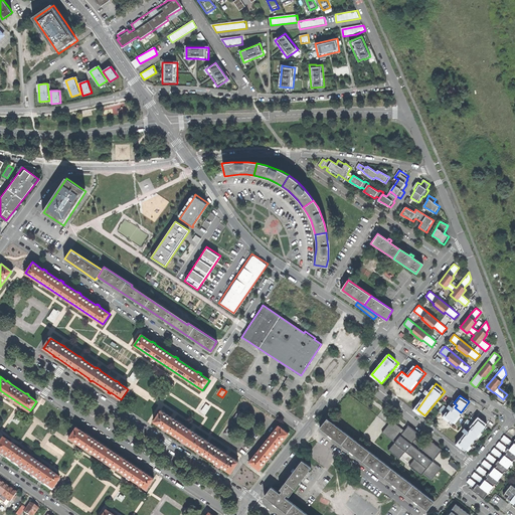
[(440,410),(445,414),(447,411),(448,409),(444,405),(440,410)]
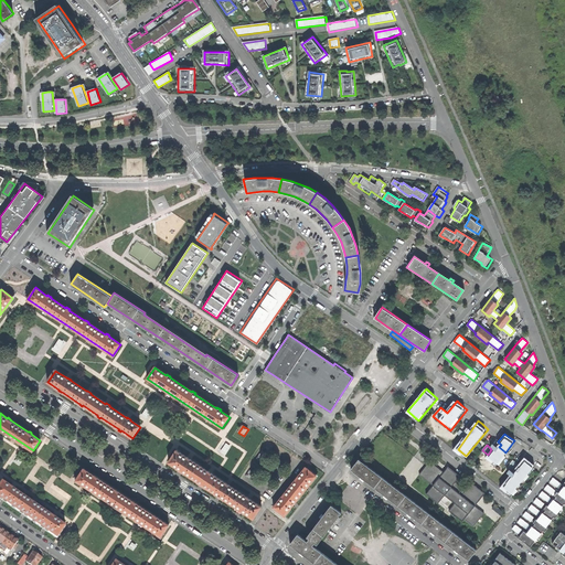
[(488,455),(486,457),(492,462),(493,460),(499,465),(505,456),(503,454),(502,452),(504,451),(499,447),(493,454),(490,451),(488,455)]
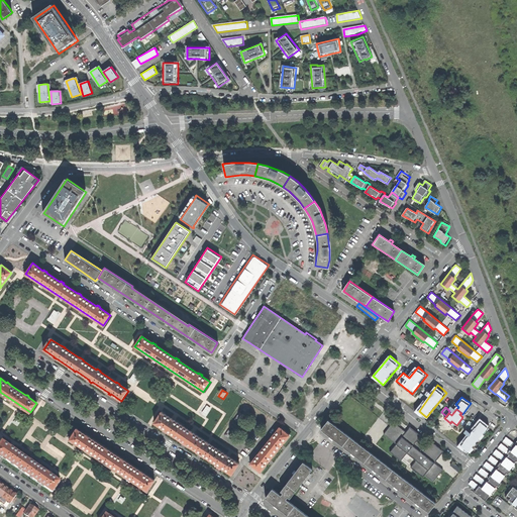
[(161,412),(153,423),(164,429),(164,430),(165,431),(166,432),(167,431),(183,442),(183,443),(184,444),(186,444),(199,452),(199,453),(200,454),(201,455),(201,454),(218,466),(217,467),(218,467),(220,468),(220,467),(231,475),(238,463),(229,457),(229,456),(226,454),(225,455),(210,444),(210,443),(207,441),(206,442),(194,434),(194,433),(191,431),(191,432),(174,421),(175,420),(171,418),(171,419),(161,412)]
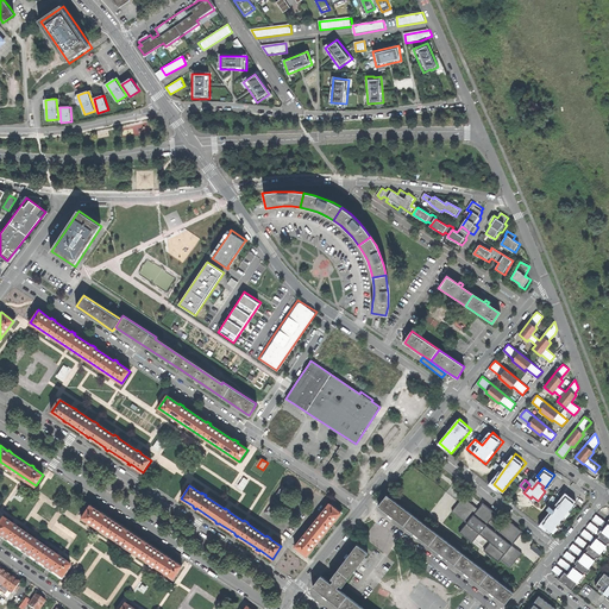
[(275,504),(278,507),(287,495),(282,493),(286,488),(282,485),(271,502),(270,504),(274,506),(275,504)]
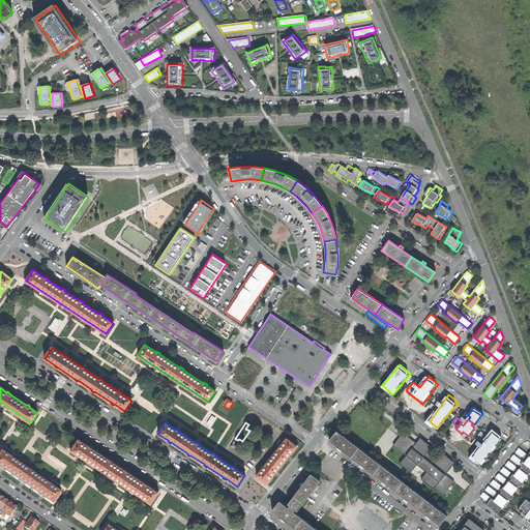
[(486,436),(483,439),(487,442),(481,447),(478,445),(469,457),(475,462),(477,460),(481,464),(486,459),(483,458),(491,448),(493,450),(496,445),(495,444),(501,436),(496,432),(492,429),(486,436)]
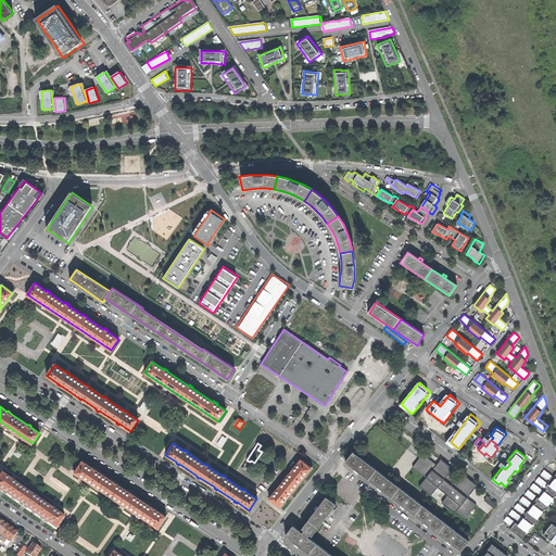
[(450,543),(460,551),(469,541),(353,451),(344,462),(356,470),(380,489),(404,507),(427,525),(450,543)]
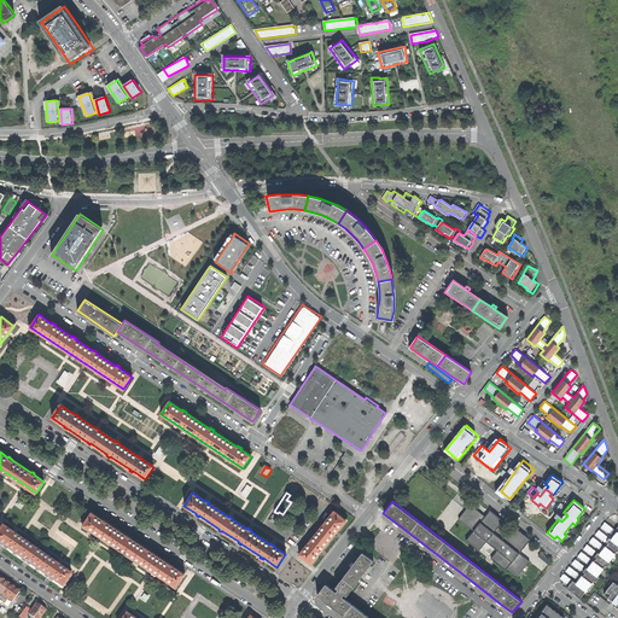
[(560,516),(564,512),(566,508),(561,503),(555,511),(560,516)]
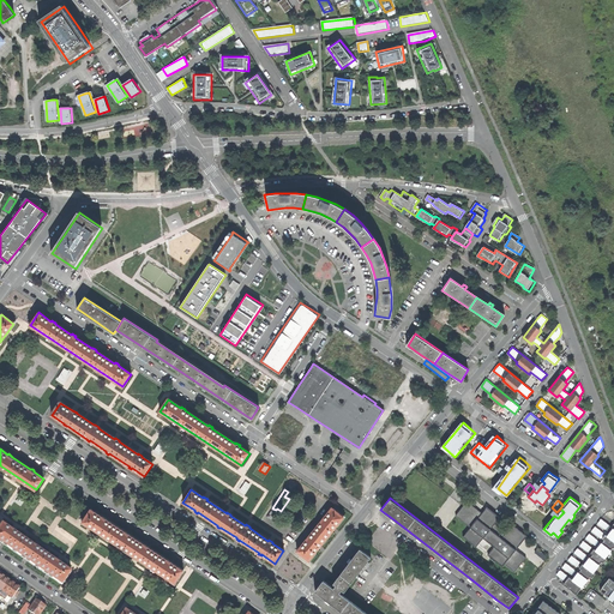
[(90,509),(82,521),(174,583),(182,571),(172,564),(173,563),(170,561),(168,560),(168,561),(149,548),(149,547),(146,546),(145,545),(144,545),(130,535),(130,534),(127,533),(125,531),(106,519),(106,518),(103,517),(102,516),(101,516),(90,509)]
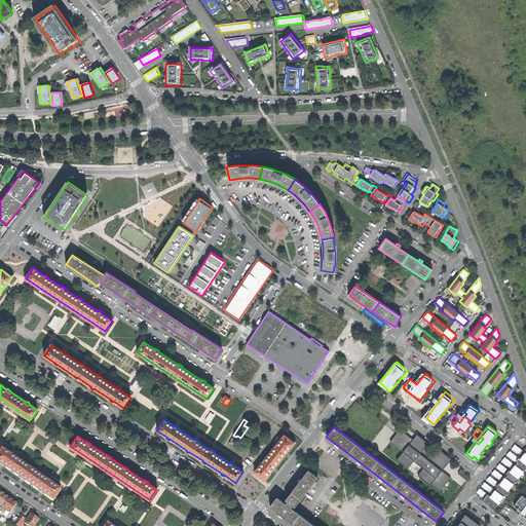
[(255,473),(265,481),(273,470),(273,471),(274,470),(275,468),(274,467),(285,455),(286,455),(287,454),(288,453),(287,452),(295,443),(285,436),(277,444),(276,443),(273,447),(274,447),(265,459),(264,458),(262,461),(262,462),(255,473)]
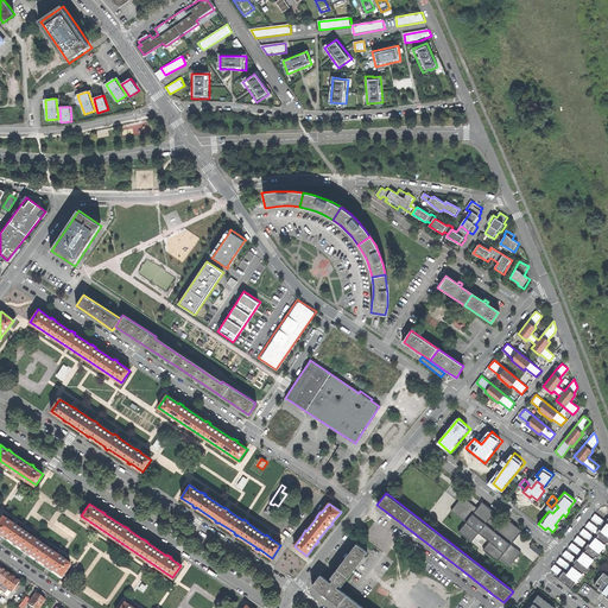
[(467,523),(477,508),(472,504),(469,505),(468,504),(467,506),(466,505),(463,506),(464,507),(462,510),(460,510),(458,511),(455,513),(467,523)]
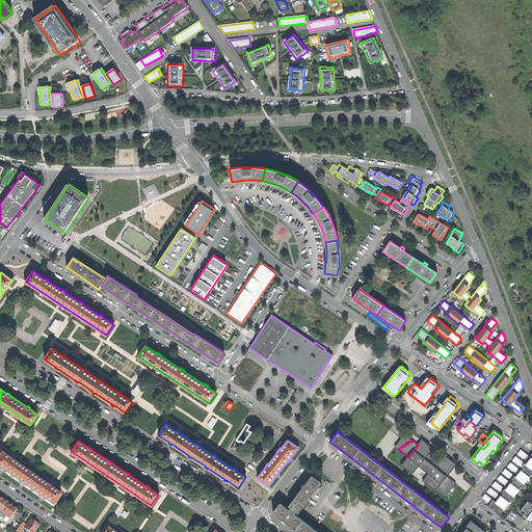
[(525,458),(527,455),(521,449),(517,453),(525,458)]
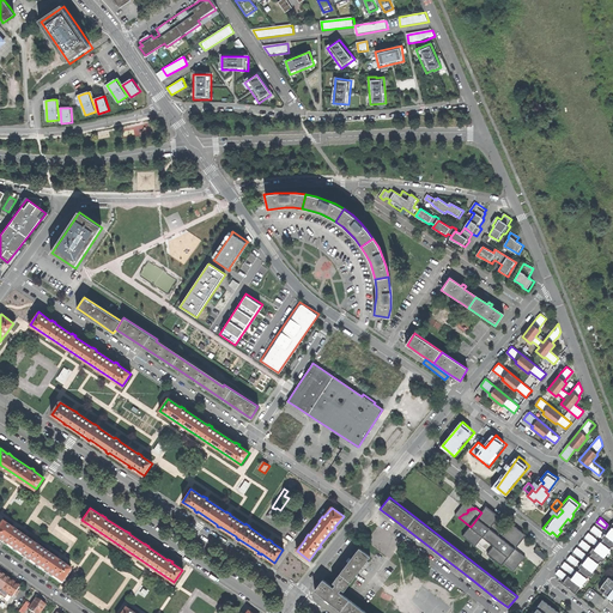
[(49,575),(60,583),(70,570),(58,563),(59,562),(54,558),(53,559),(36,546),(31,542),(31,544),(13,530),(10,527),(10,528),(1,522),(0,523),(0,540),(0,541),(1,544),(4,545),(4,544),(23,557),(23,558),(24,559),(25,560),(26,559),(46,572),(44,574),(47,575),(48,576),(49,575)]
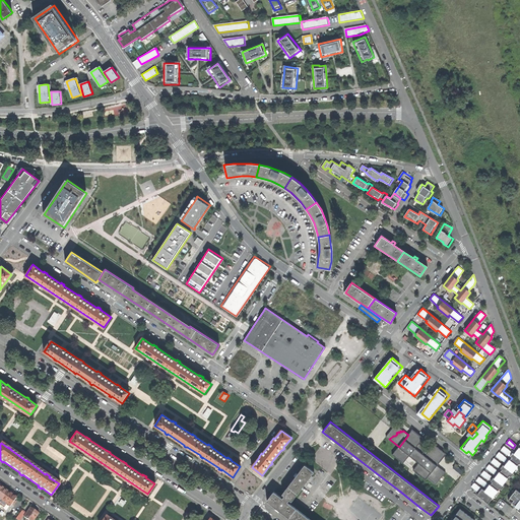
[(435,483),(437,480),(439,480),(440,479),(438,477),(439,476),(439,475),(443,474),(444,474),(445,472),(443,470),(442,469),(441,468),(440,468),(439,467),(438,466),(437,466),(437,465),(446,454),(434,445),(429,451),(419,443),(409,455),(419,463),(413,469),(426,479),(428,477),(435,483)]
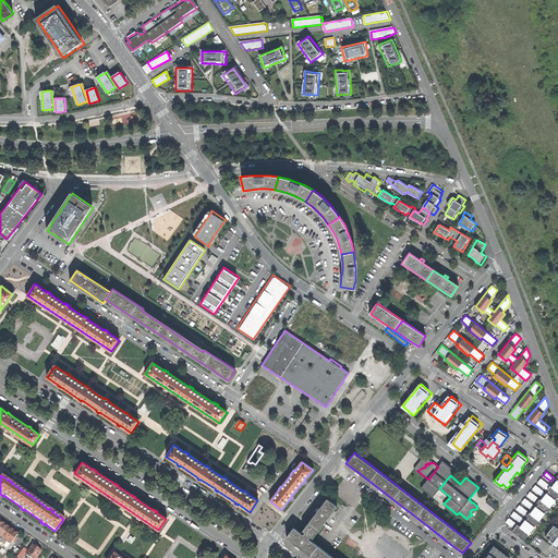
[(536,524),(537,525),(541,521),(540,520),(547,510),(548,511),(552,508),(550,507),(557,497),(557,475),(556,478),(557,480),(557,481),(556,484),(555,483),(552,486),(549,489),(548,488),(545,493),(546,494),(545,495),(541,499),(538,502),(537,501),(534,506),(535,507),(536,507),(534,510),(533,509),(530,512),(530,513),(529,517),(526,516),(523,519),(525,520),(525,521),(523,523),(522,523),(520,526),(509,518),(506,521),(514,528),(516,529),(512,532),(516,534),(523,541),(536,524)]
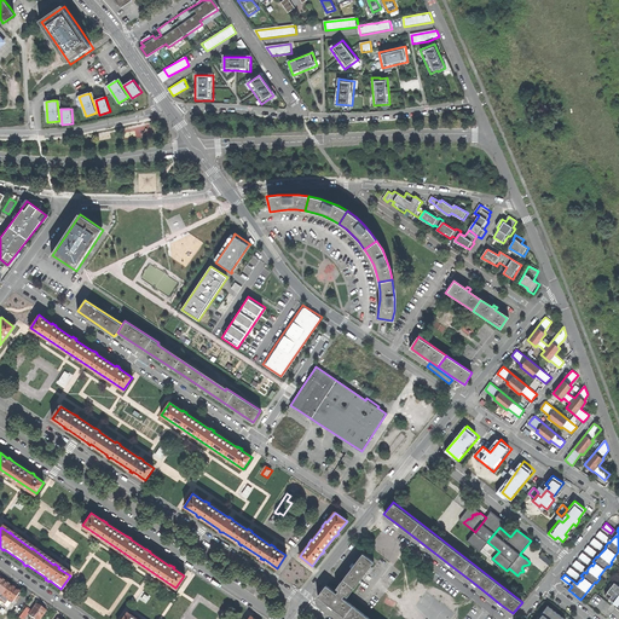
[(605,541),(607,537),(600,531),(596,534),(605,541)]
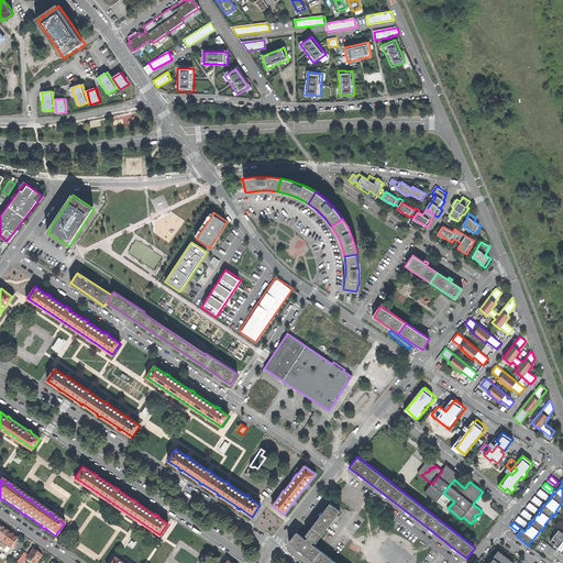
[(544,499),(548,495),(540,489),(537,493),(544,499)]
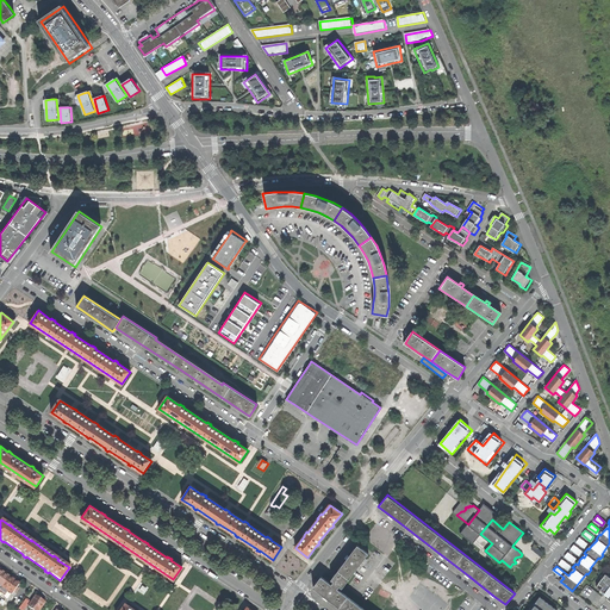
[(584,548),(587,543),(579,537),(576,541),(584,548)]
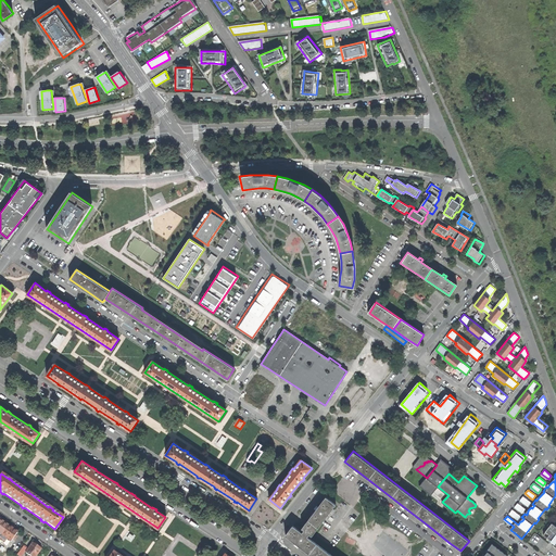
[(333,555),(307,535),(310,533),(312,534),(337,504),(326,496),(318,505),(317,505),(315,506),(314,508),(315,509),(302,527),(304,529),(303,531),(293,525),(286,534),(297,543),(313,555),(333,555)]
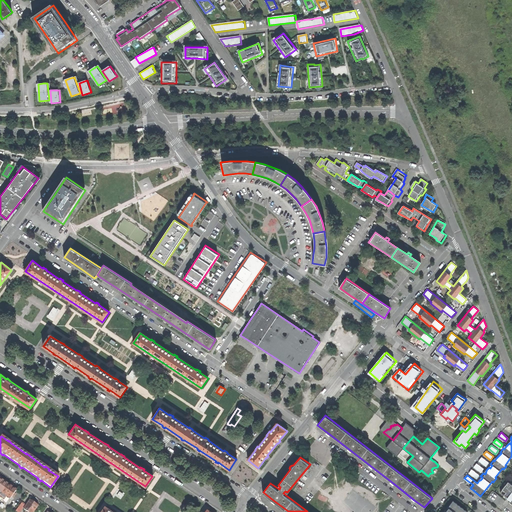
[(485,466),(488,462),(481,457),(479,460),(485,466)]
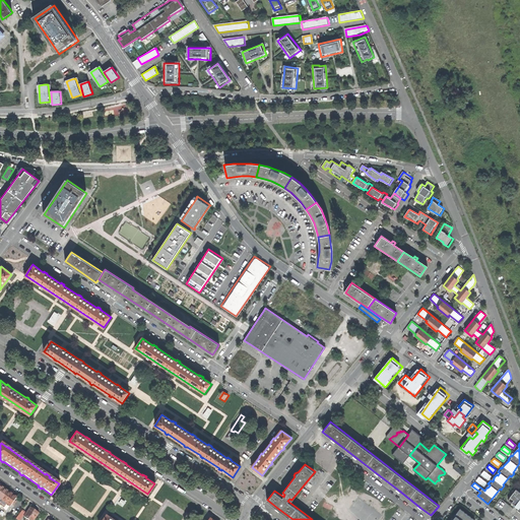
[(453,468),(461,474),(463,471),(455,465),(453,468)]
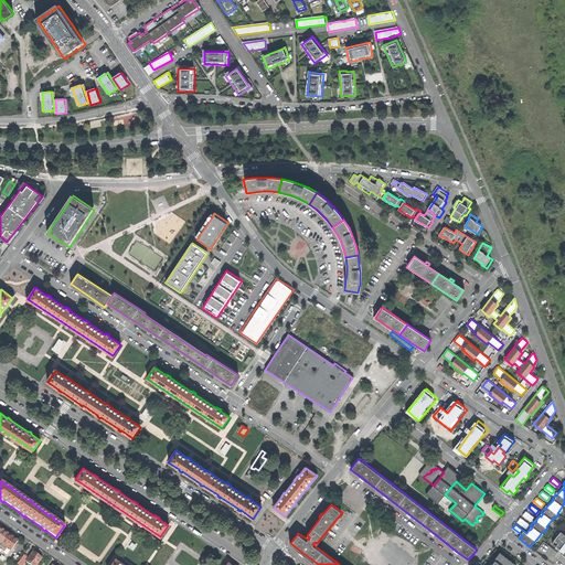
[(530,521),(533,516),(525,511),(522,515),(530,521)]
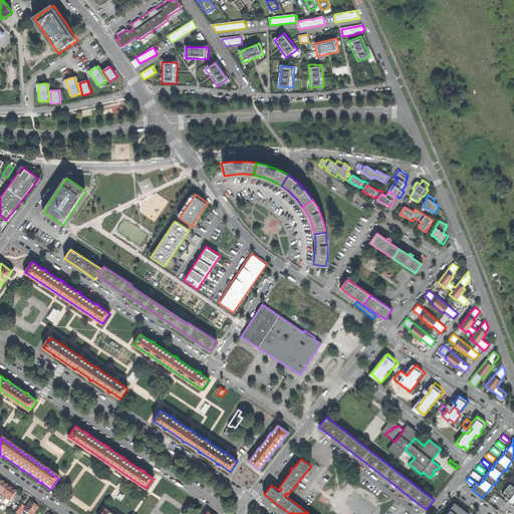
[(478,480),(480,477),(473,471),(471,475),(478,480)]
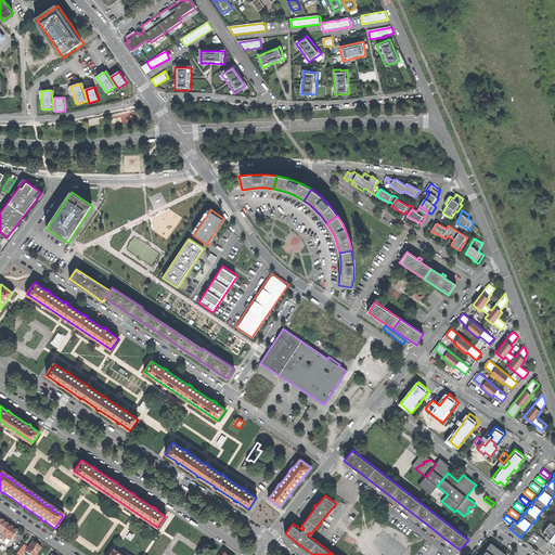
[(1,518),(0,519),(0,536),(1,537),(10,525),(4,520),(1,518)]
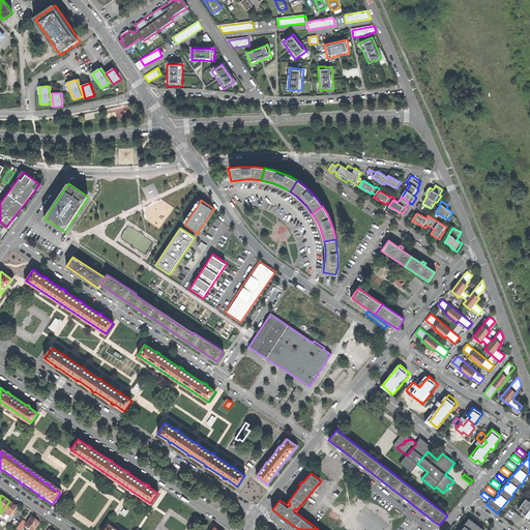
[(529,501),(526,498),(518,508),(526,516),(526,514),(527,516),(529,517),(527,520),(529,522),(529,501)]
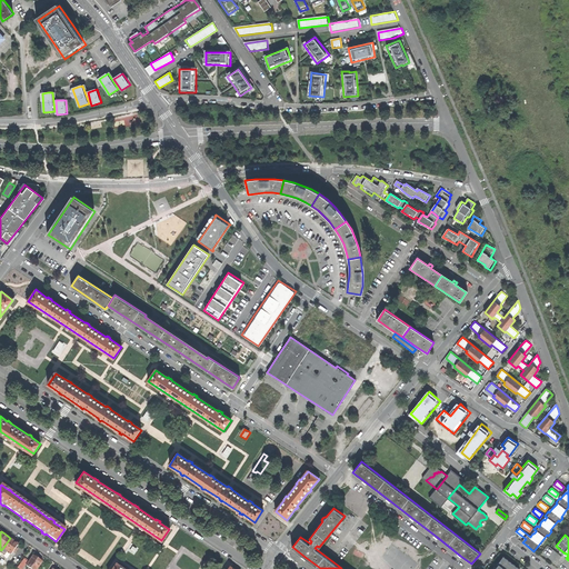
[(16,542),(10,538),(1,550),(6,553),(8,551),(12,555),(19,545),(16,542)]
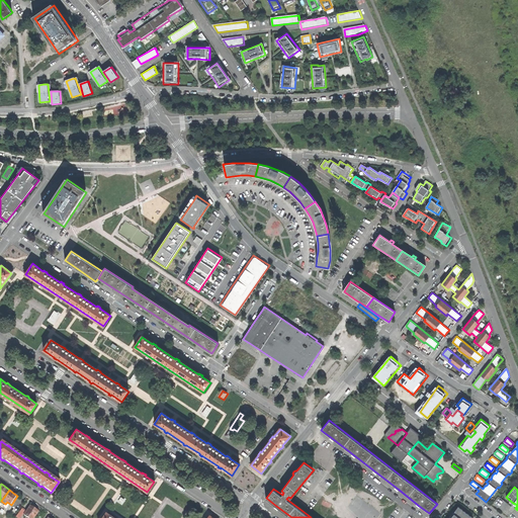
[(35,509),(31,506),(24,515),(28,517),(33,517),(39,511),(35,509)]
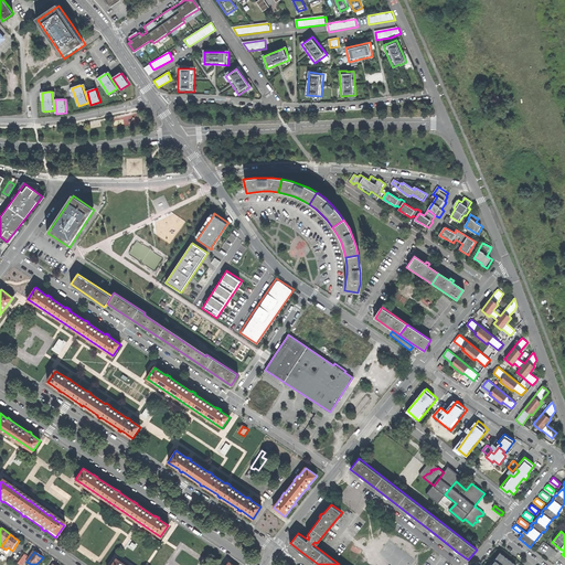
[(514,564),(515,564),(500,553),(494,560),(493,558),(490,563),(491,563),(489,564),(514,564)]
